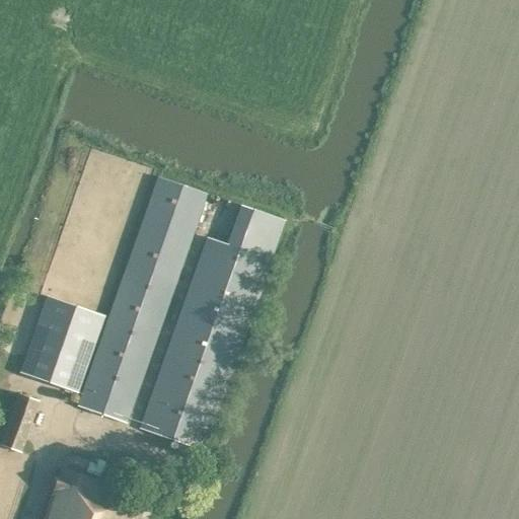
[(77,403),(126,422),(206,192),(158,174),(77,403)]
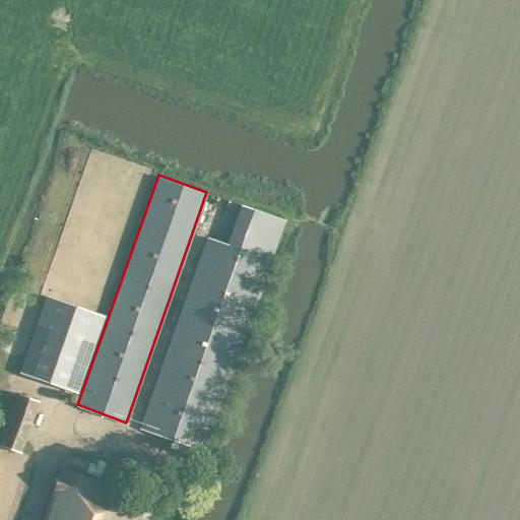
[(140,428),(204,450),(284,218),(240,204),(226,244),(207,237),(140,428)]
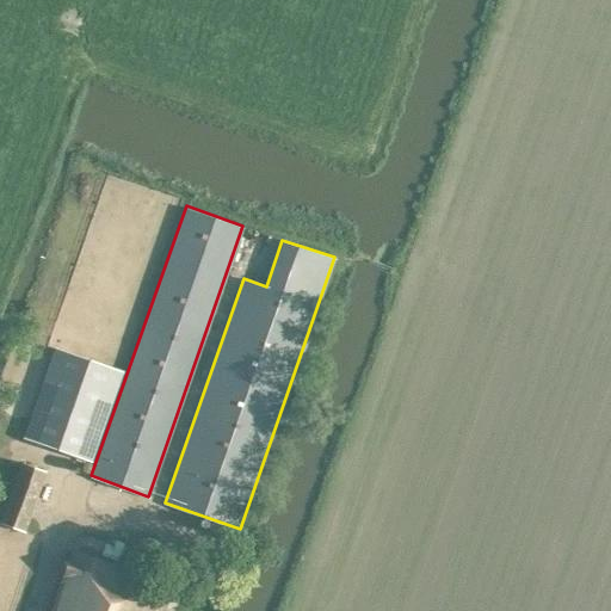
[(23,437),(91,461),(122,370),(54,346),(23,437)]
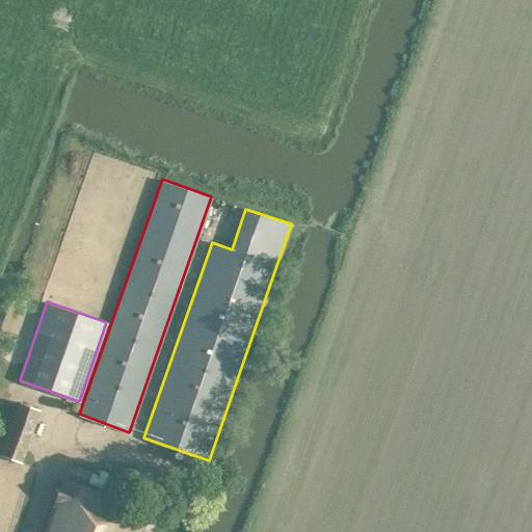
[(0,454),(21,461),(38,409),(19,401),(0,454)]
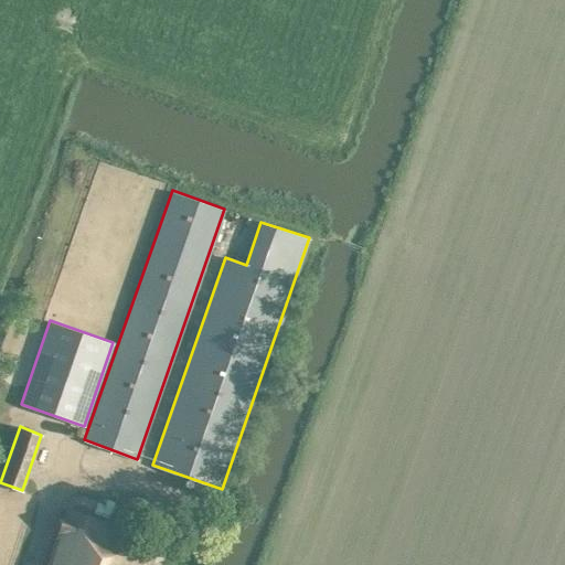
[(149,564),(159,540),(124,526),(65,508),(46,564),(149,564)]
